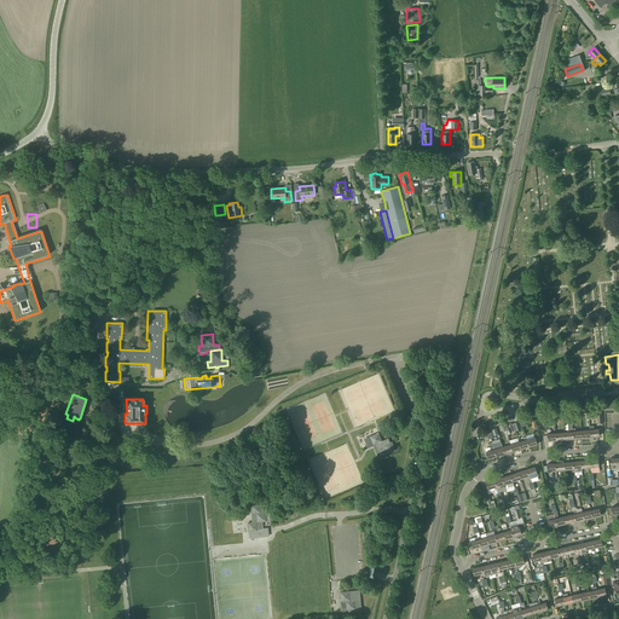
[(590,427),(590,431),(590,437),(600,437),(599,429),(594,429),(594,426),(590,427)]
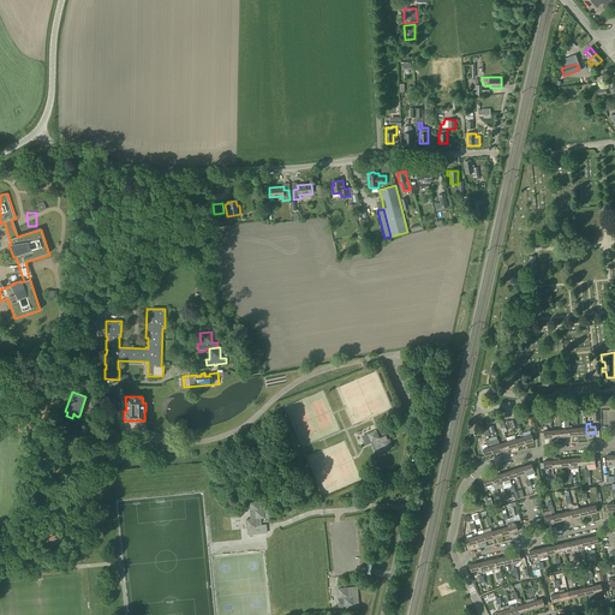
[(362,436),(365,446),(371,443),(376,455),(393,448),(389,439),(387,440),(386,436),(380,439),(376,430),(362,436)]
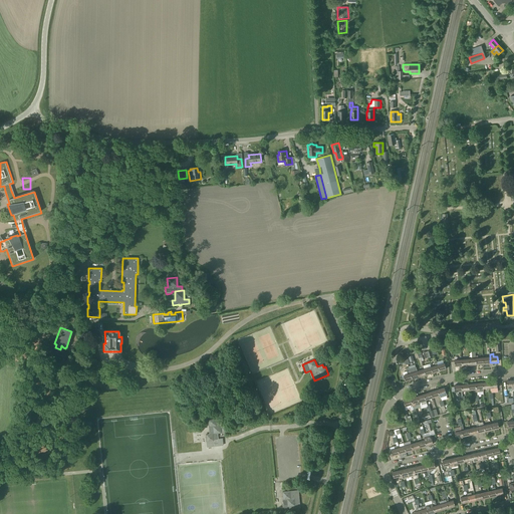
[(431,367),(433,372),(440,370),(438,365),(437,362),(435,363),(436,365),(431,367)]
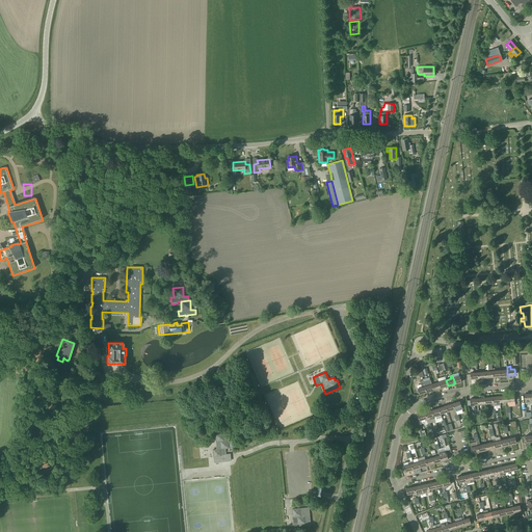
[(424,382),(424,384),(426,392),(433,390),(432,384),(431,380),(424,382)]
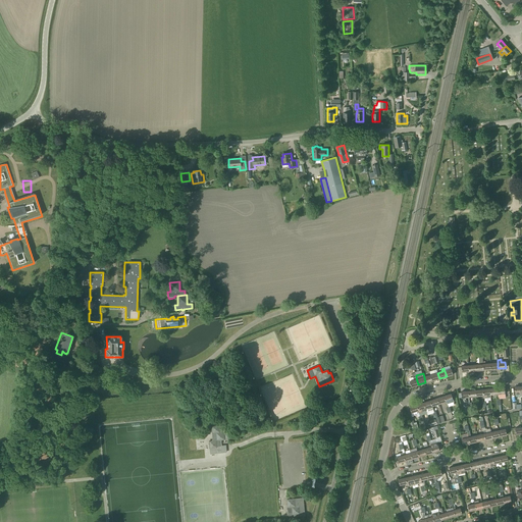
[(410,381),(412,386),(418,384),(416,377),(413,377),(414,380),(410,381)]
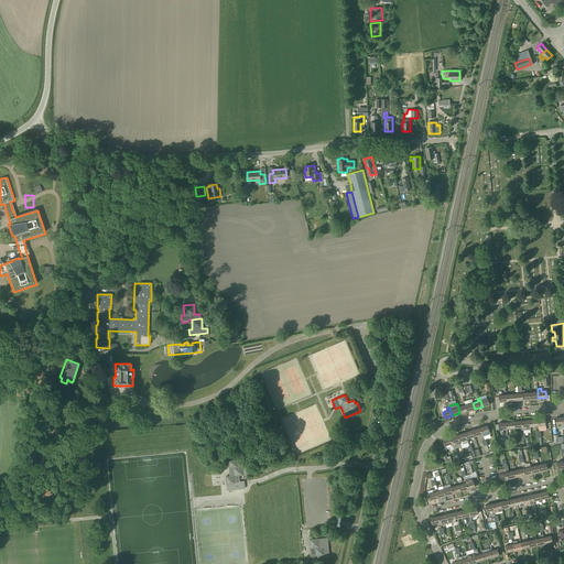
[(522,421),(523,430),(531,430),(531,426),(530,420),(522,421)]
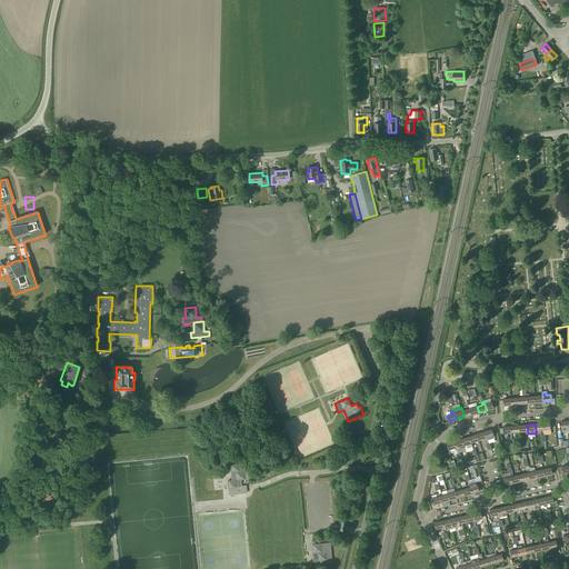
[(527,425),(519,426),(519,431),(523,431),(525,435),(528,433),(527,425)]
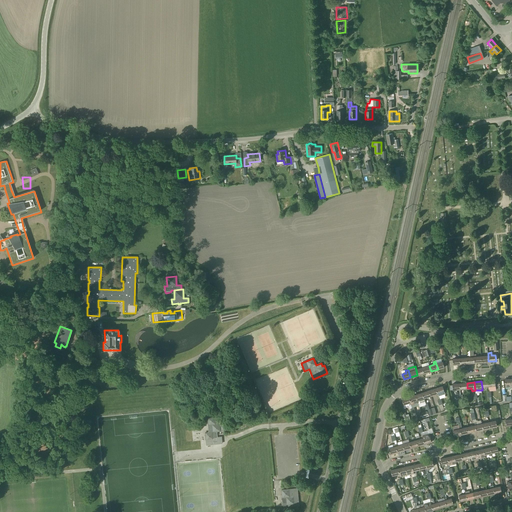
[(437,394),(438,396),(445,393),(443,386),(436,388),(437,394)]
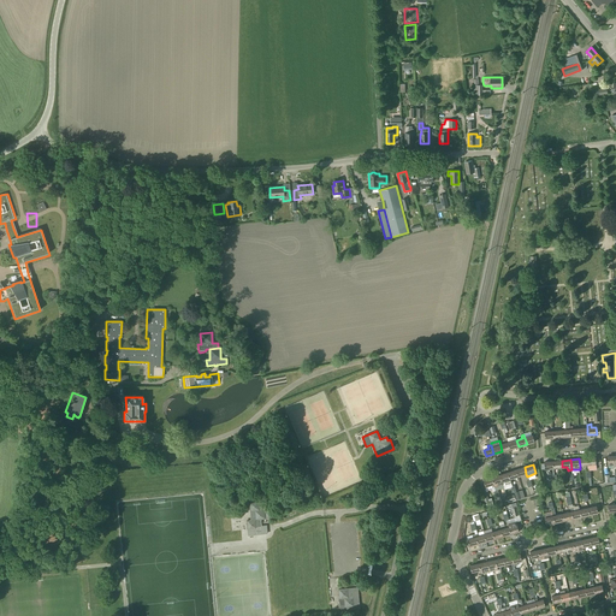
[(492,478),(496,491),(498,490),(497,486),(503,485),(502,481),(499,475),(492,478)]
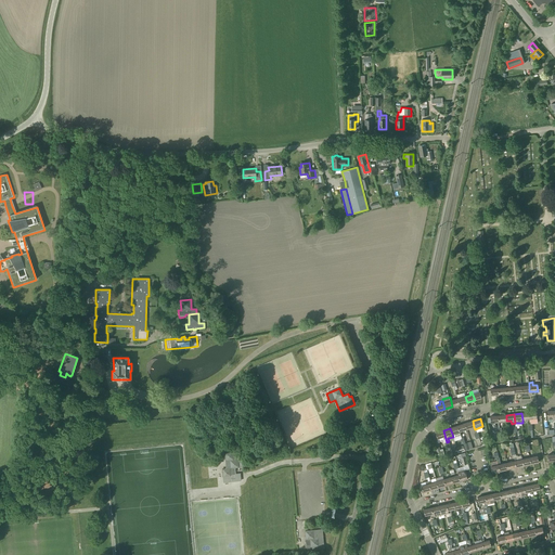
[(443,443),(447,442),(443,430),(436,433),(437,438),(442,437),(443,440),(442,440),(443,443)]
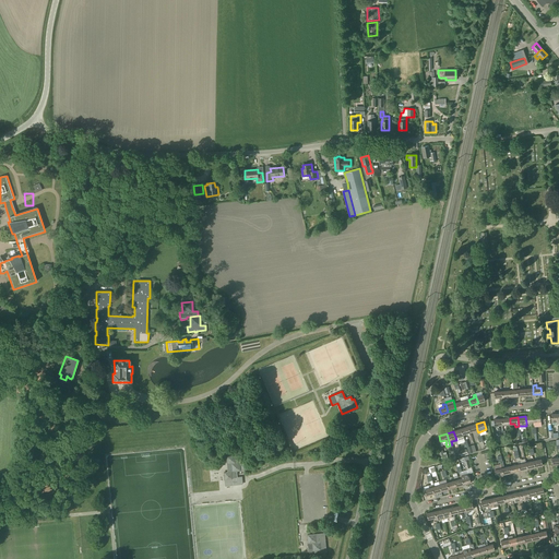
[(224,473),(225,486),(234,485),(242,484),(241,477),(237,477),(237,472),(240,471),(240,463),(236,463),(235,455),(226,455),(228,472),(224,473)]
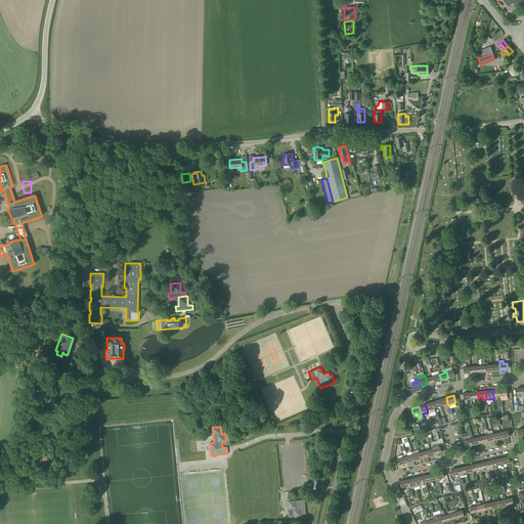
[(472,445),(479,443),(478,437),(473,438),(471,432),(471,433),(469,433),(471,439),(472,445)]
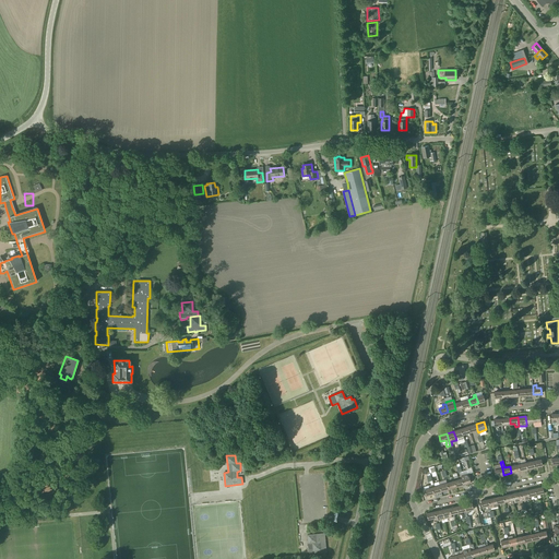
[(518,462),(519,464),(520,471),(527,470),(525,463),(521,464),(520,461),(518,462)]
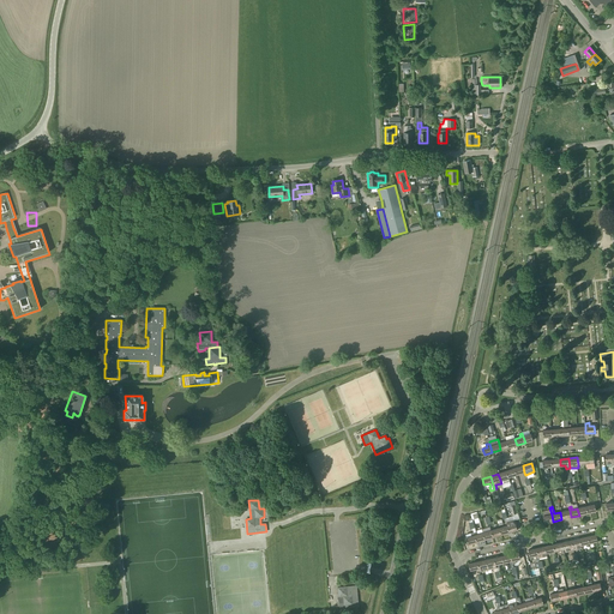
[(506,523),(507,525),(510,533),(518,530),(515,521),(506,523)]
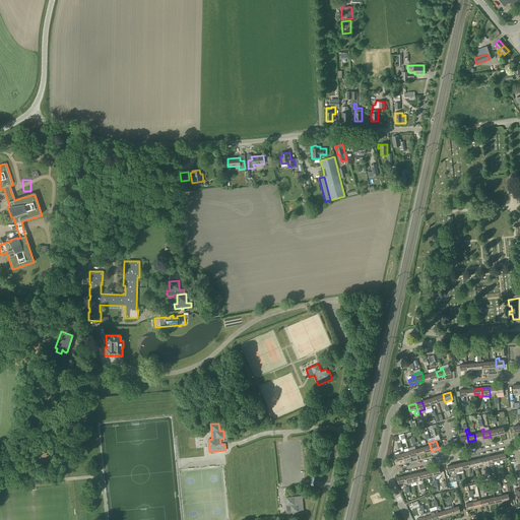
[(403,450),(401,451),(403,459),(410,457),(409,451),(404,453),(403,450)]
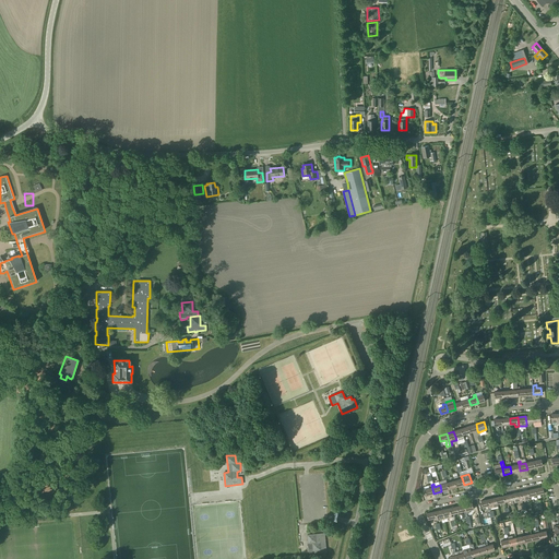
[(433,494),(431,485),(428,486),(429,488),(425,489),(427,496),(433,494)]
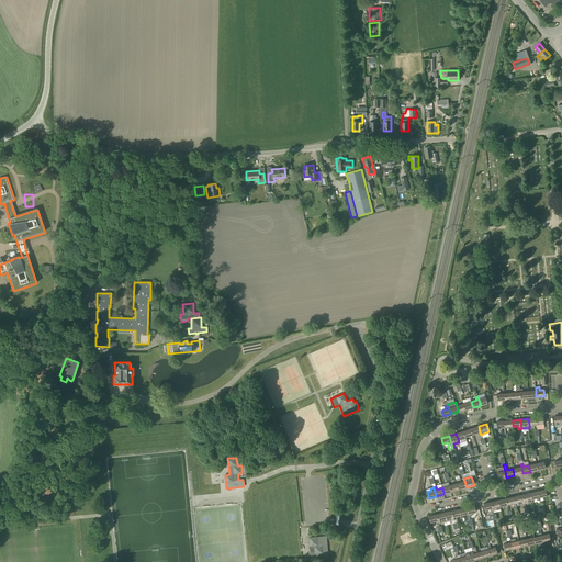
[(532,502),(532,499),(530,493),(523,495),(525,504),(532,502)]
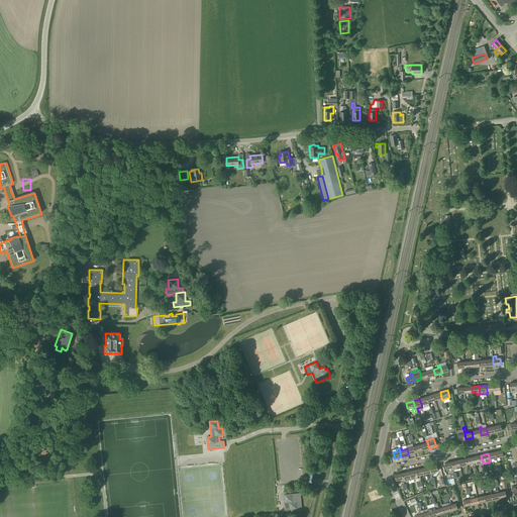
[(474,456),(476,462),(476,464),(483,463),(481,455),(474,456)]
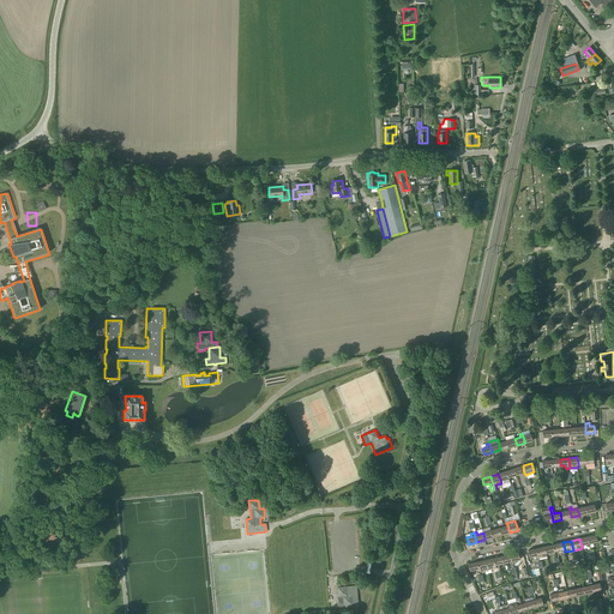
[(537,548),(539,555),(539,559),(547,557),(546,553),(545,547),(537,548)]
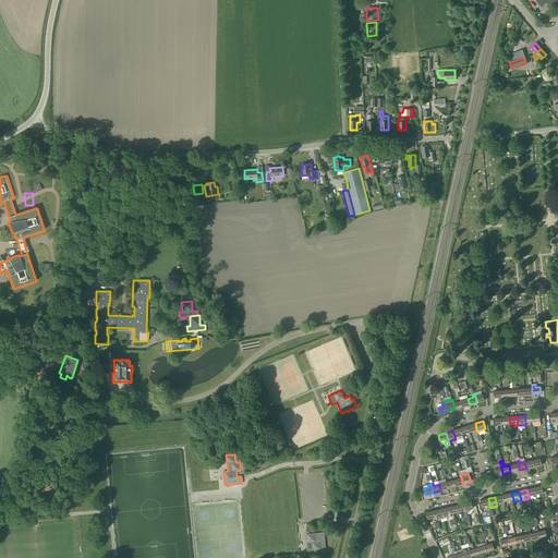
[(464,504),(465,512),(468,512),(468,509),(473,508),(471,502),(464,504)]
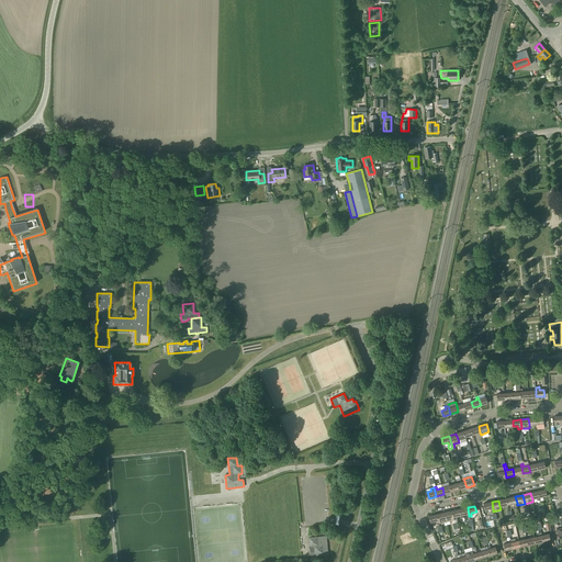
[(467,517),(469,516),(468,507),(460,509),(461,515),(467,514),(467,517)]
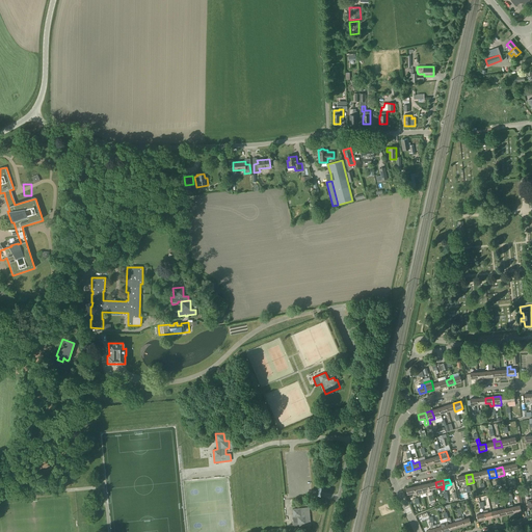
[(435,482),(428,483),(430,491),(432,491),(431,488),(436,487),(435,482)]
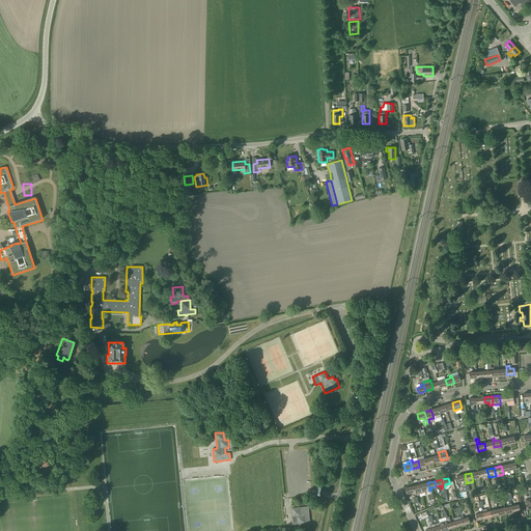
[(429,491),(427,482),(420,484),(422,493),(426,492),(428,491),(429,491)]
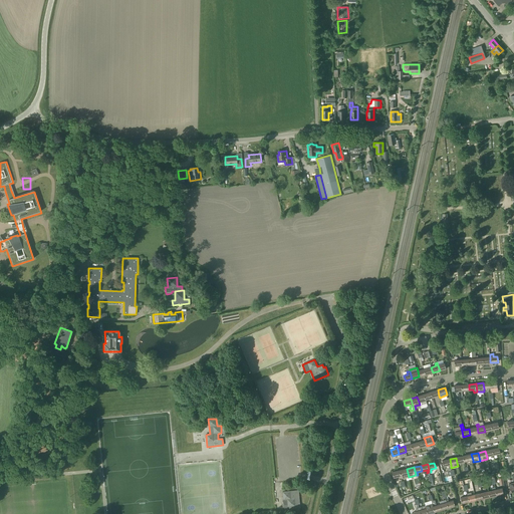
[(407,469),(400,471),(401,476),(402,478),(409,477),(407,469)]
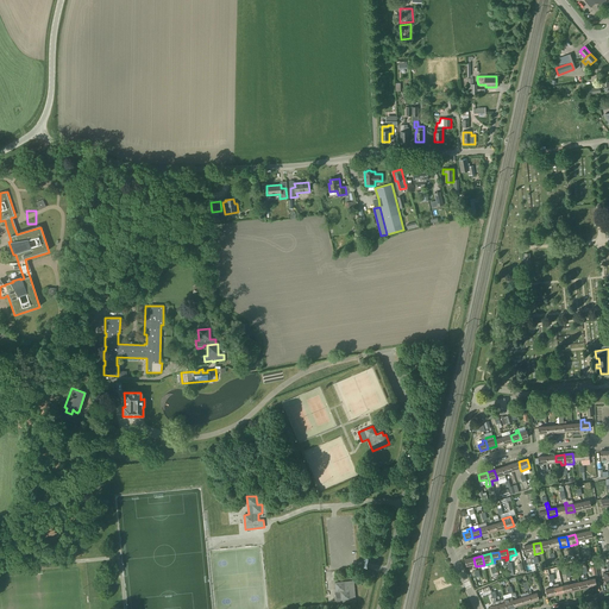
[(337,583),(334,583),(336,596),(338,596),(338,597),(337,597),(337,598),(339,597),(340,601),(343,601),(344,603),(346,603),(351,602),(356,602),(355,591),(353,584),(353,581),(344,582),(337,583)]
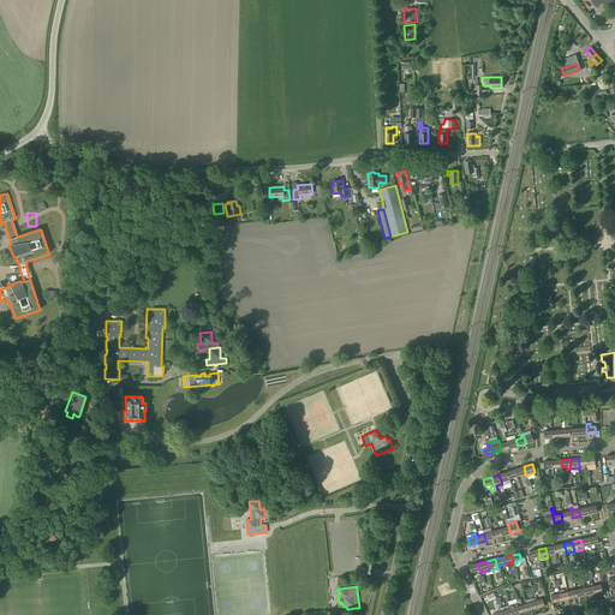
[(561,601),(569,598),(568,592),(563,592),(563,590),(559,591),(560,593),(561,601)]
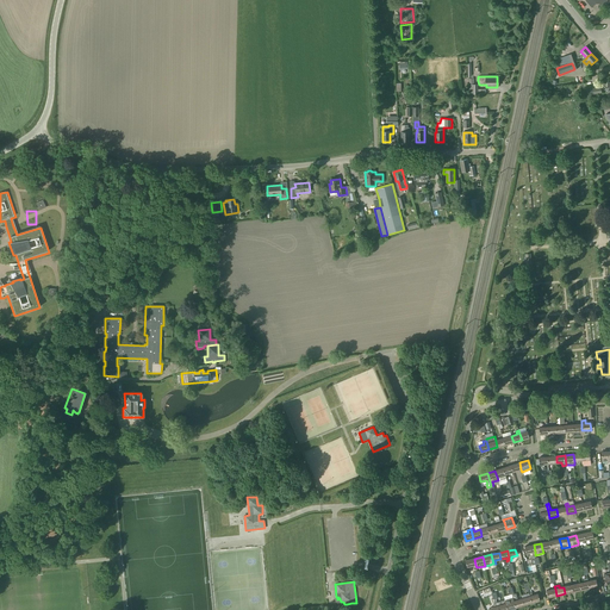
[(531,603),(529,593),(526,595),(527,597),(522,599),(524,605),(531,603)]
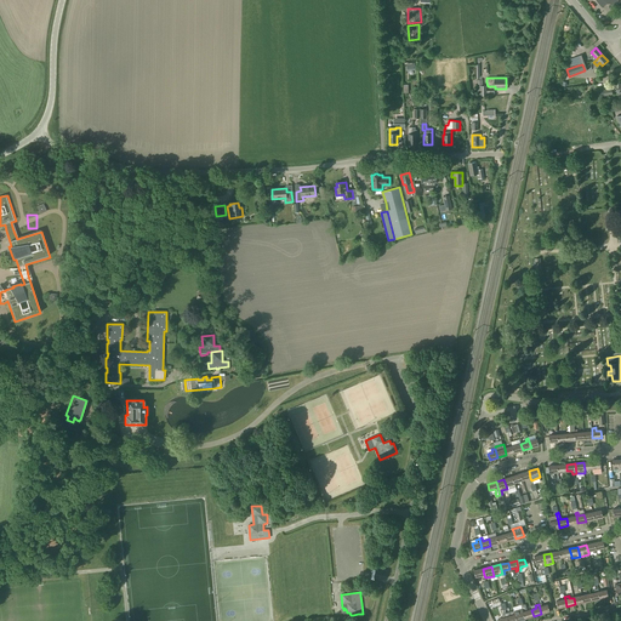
[(539,604),(541,614),(550,611),(548,604),(542,607),(541,604),(539,604)]
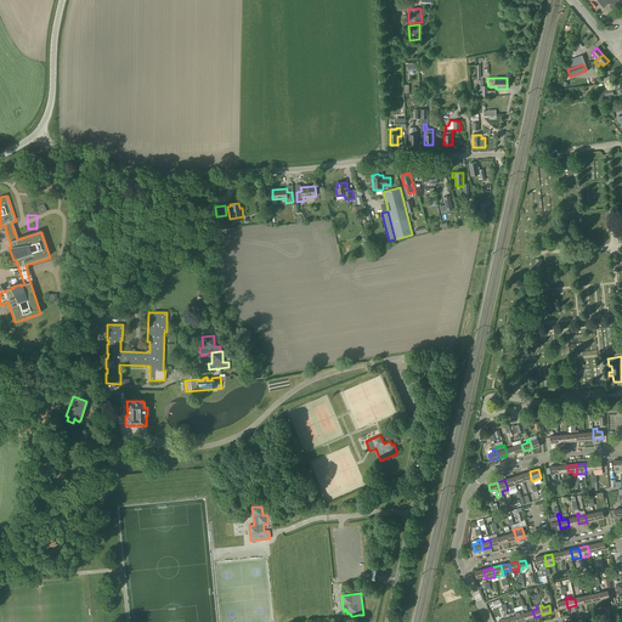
[(518,621),(526,620),(524,614),(522,610),(515,612),(515,616),(518,621)]
